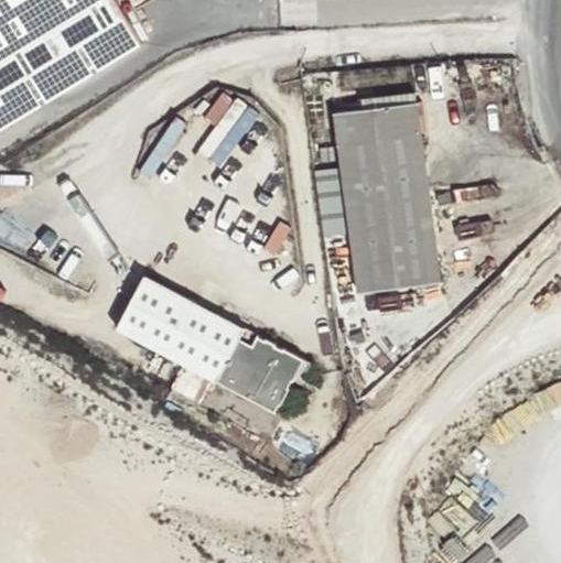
[(0,127),(139,43),(111,0),(0,0),(0,127)]
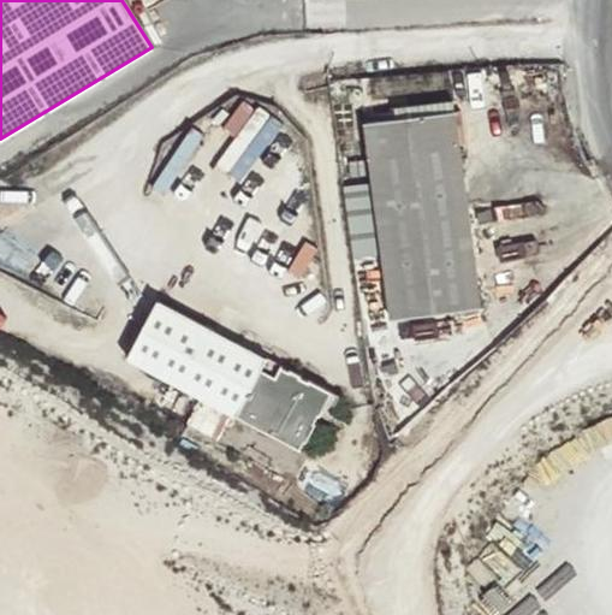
[(450,101),(390,110),(391,120),(451,113),(450,101)]
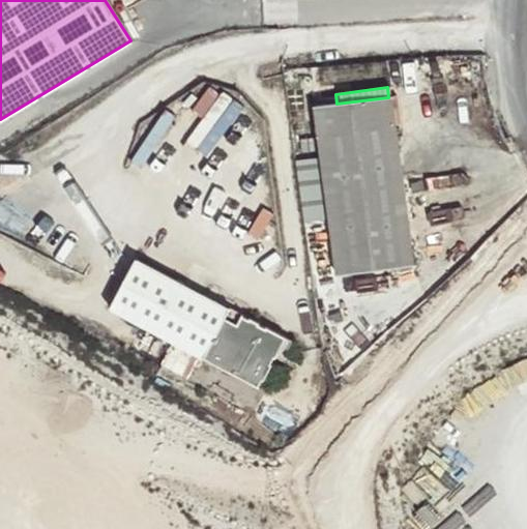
[(337,104),(313,107),(334,276),(410,267),(388,97),(337,104)]
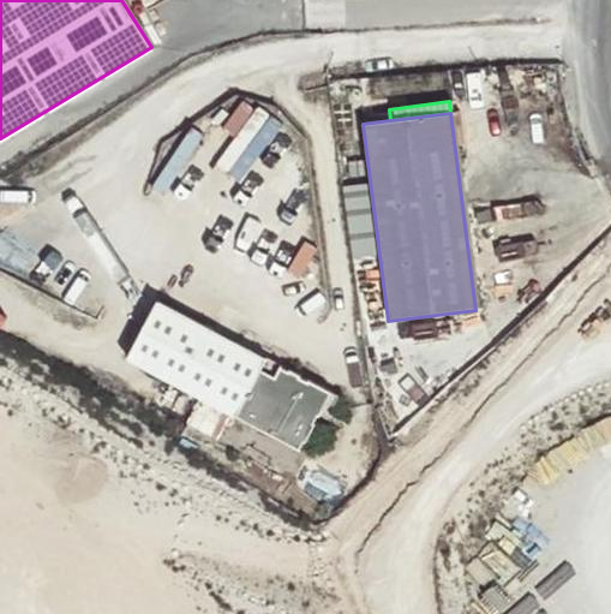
[(154,303),(124,361),(297,451),(301,442),(303,443),(312,424),(311,423),(315,416),(316,417),(329,392),(305,380),(305,381),(297,377),(298,376),(287,370),(286,373),(277,368),(273,377),(258,369),(263,361),(154,303)]
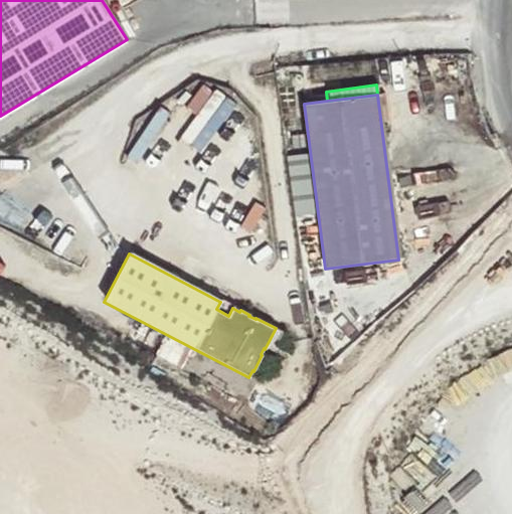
[(220,300),(220,302),(216,309),(228,316),(232,308),(232,306),(220,300)]
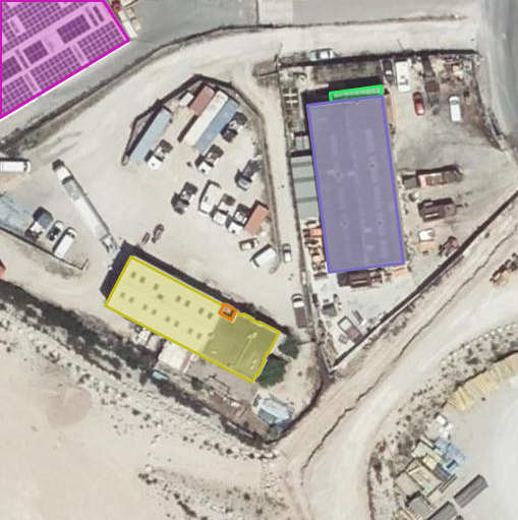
[(195,383),(227,399),(233,387),(203,369),(195,383)]
